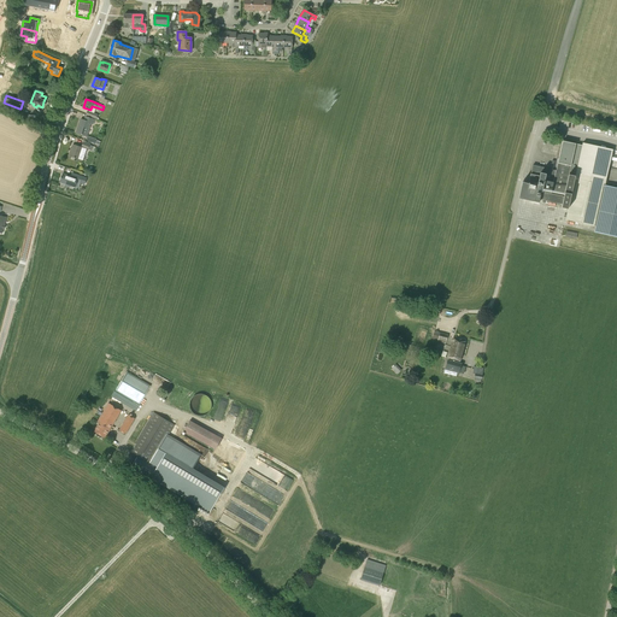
[(93,124),(94,121),(86,117),(84,121),(81,119),(76,133),(77,134),(76,136),(80,139),(82,135),(86,136),(90,123),(93,124)]
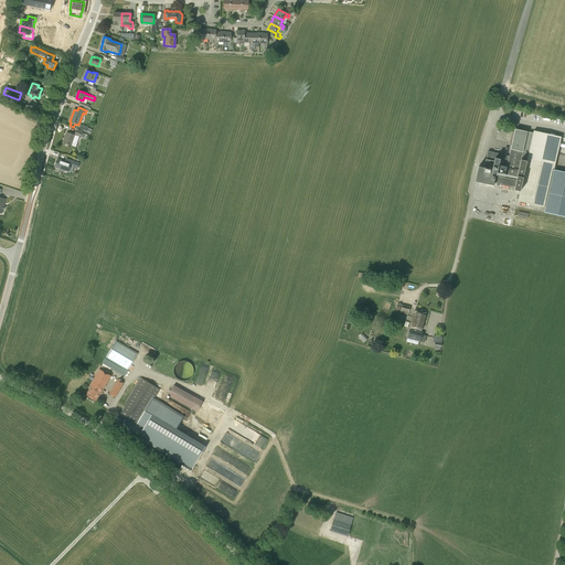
[(83,131),(78,129),(77,130),(76,130),(75,134),(86,138),(87,135),(82,132),(83,131)]
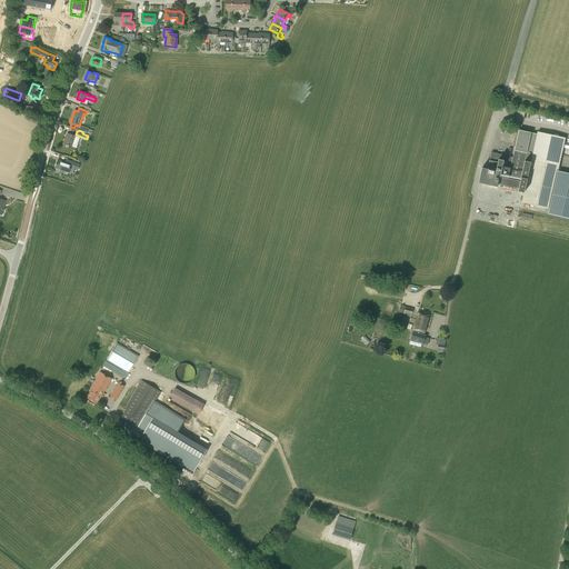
[(549,209),(565,138),(537,132),(531,159),(525,158),(526,153),(513,150),(512,157),(491,152),(488,169),(481,168),(478,182),(497,187),(497,183),(518,188),(518,191),(523,192),(521,202),(549,209)]
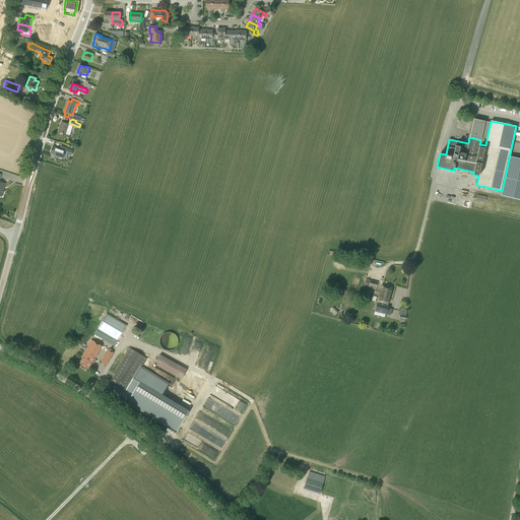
[(70,135),(73,126),(69,125),(69,124),(62,122),(60,127),(59,127),(58,131),(66,134),(70,135)]
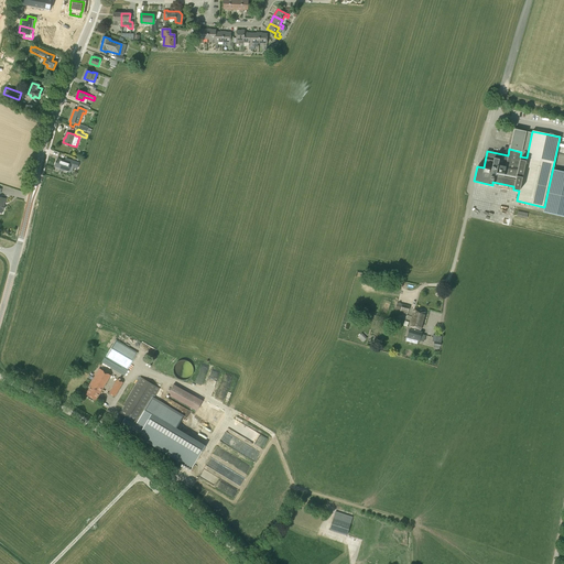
[(79,163),(66,158),(64,162),(57,159),(55,166),(68,171),(71,164),(74,165),(73,167),(77,169),(79,163)]
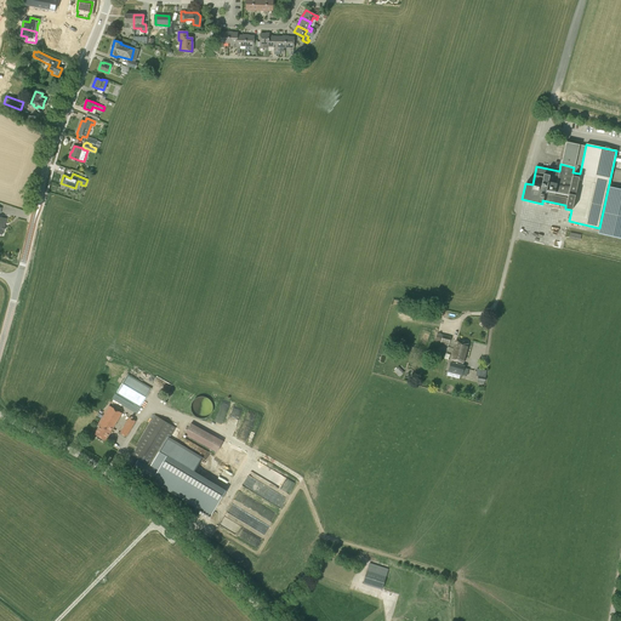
[(449,346),(450,337),(443,335),(437,332),(436,341),(440,342),(440,343),(449,346)]
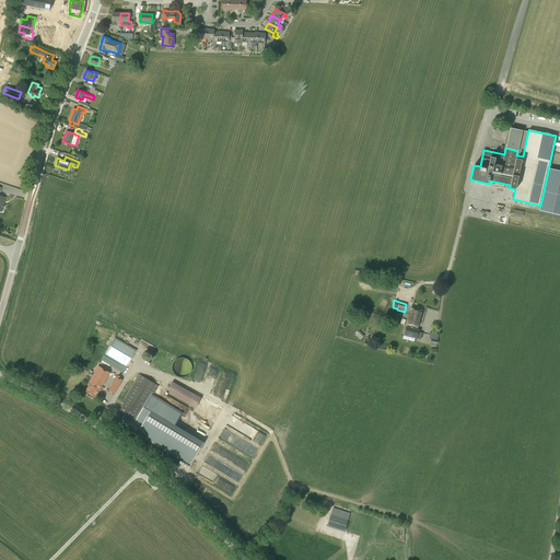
[(408,327),(417,329),(422,310),(411,307),(410,315),(409,314),(407,318),(408,319),(407,325),(409,325),(408,327)]
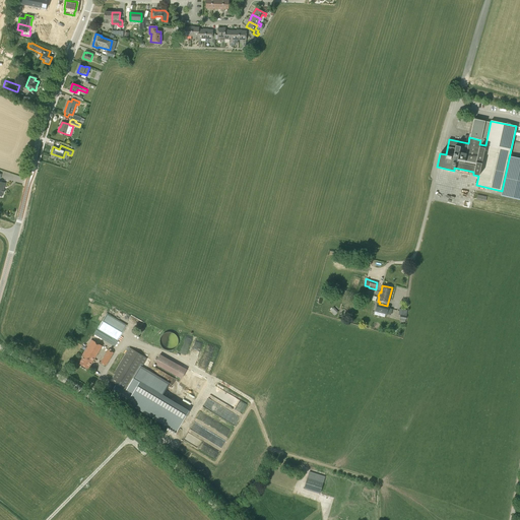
[(387,306),(379,304),(377,304),(376,310),(383,312),(382,313),(390,315),(392,309),(388,308),(388,307),(387,306)]
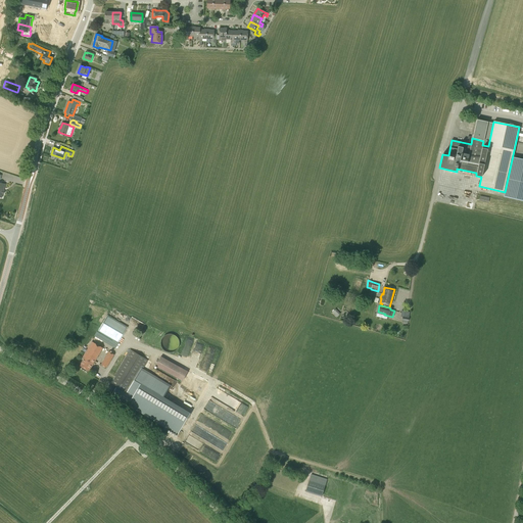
[(402,320),(401,323),(408,324),(408,321),(410,312),(406,312),(401,311),(400,317),(402,317),(402,320)]
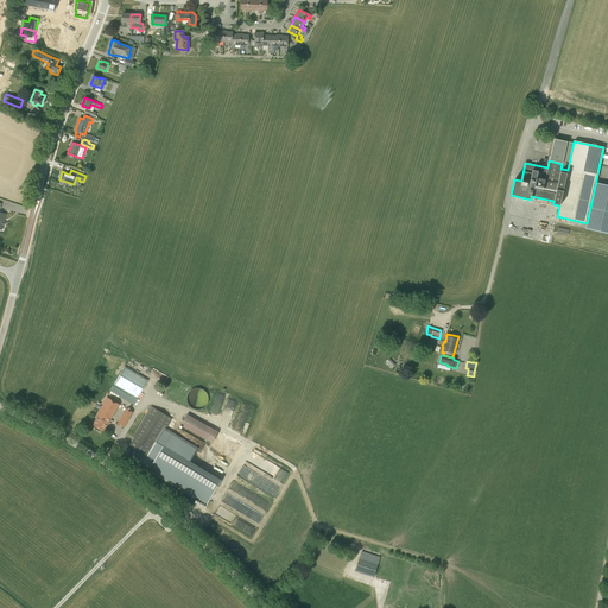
[(138,399),(149,380),(125,366),(114,385),(138,399)]
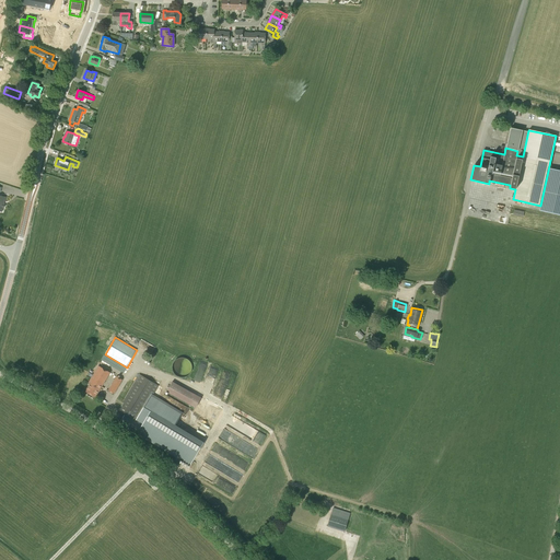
[(182,377),(184,377),(185,377),(186,376),(188,375),(189,374),(190,373),(191,371),(191,370),(191,369),(191,366),(191,364),(190,363),(190,362),(189,360),(188,359),(186,359),(185,358),(183,358),(182,358),(179,358),(178,359),(176,359),(175,360),(174,361),(173,362),(173,364),(172,365),(172,368),(172,369),(173,371),(173,372),(174,374),(175,375),(177,376),(178,376),(179,377),(182,377)]
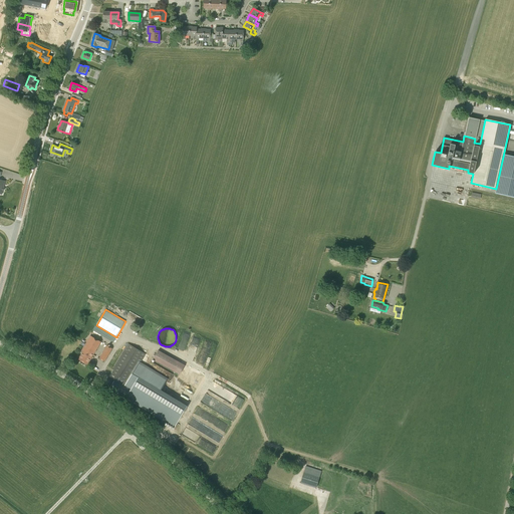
[(87,364),(100,342),(90,336),(81,351),(82,351),(78,358),(87,364)]
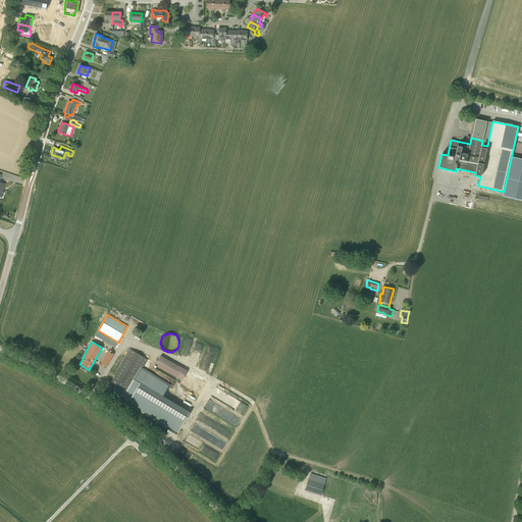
[(127,394),(148,360),(129,349),(109,382),(127,394)]
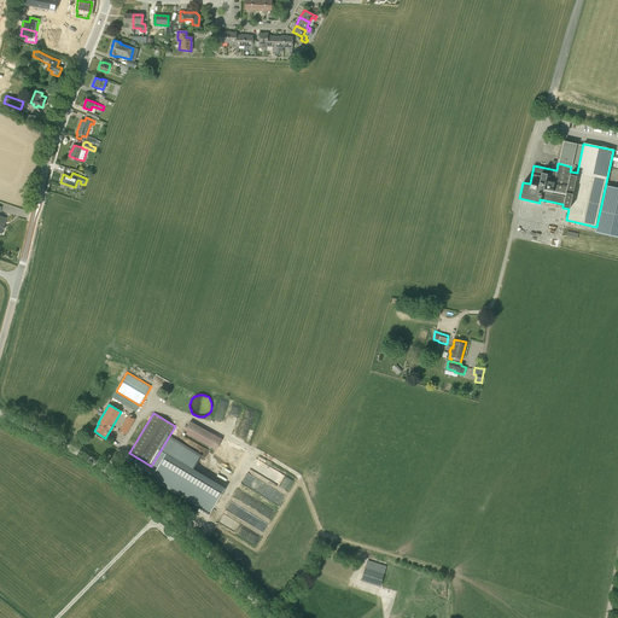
[(126,435),(135,419),(128,415),(118,431),(126,435)]
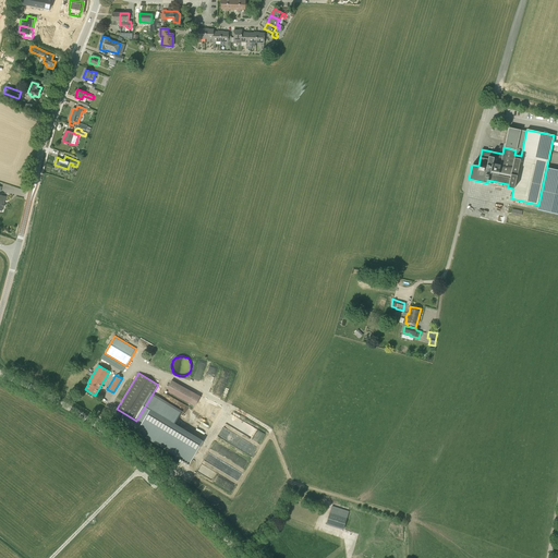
[(195,407),(201,397),(172,380),(166,390),(195,407)]
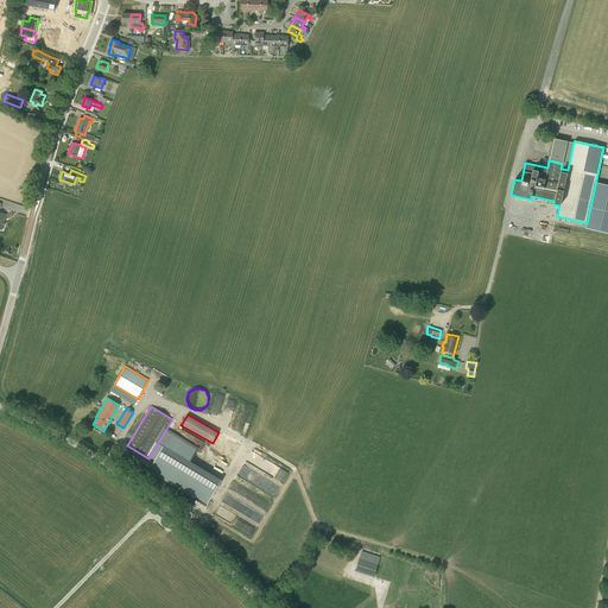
[(220,483),(162,449),(154,462),(137,451),(131,460),(207,505),(220,483)]
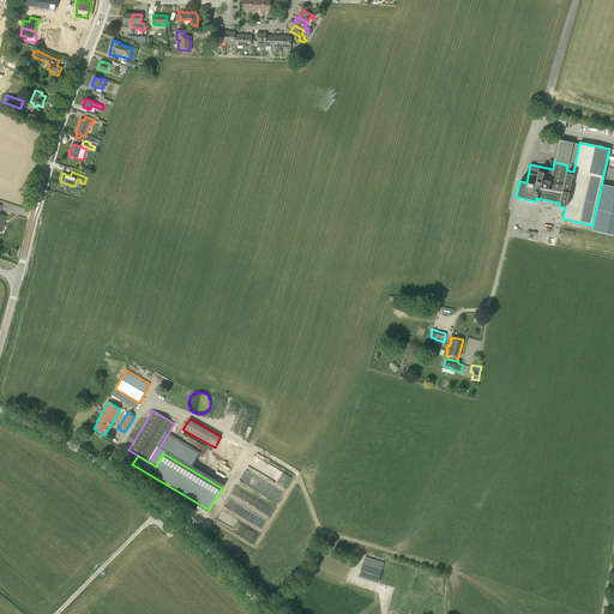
[(378,583),(384,563),(365,557),(359,577),(378,583)]
